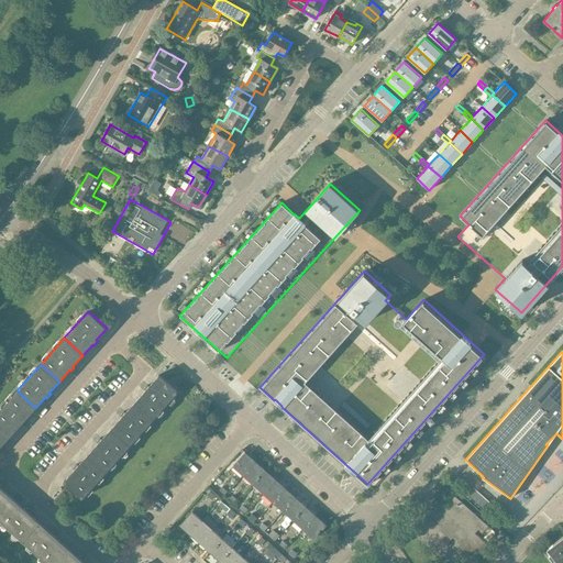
[(153,418),(177,392),(158,375),(147,387),(146,386),(143,389),(144,390),(134,401),(153,418)]
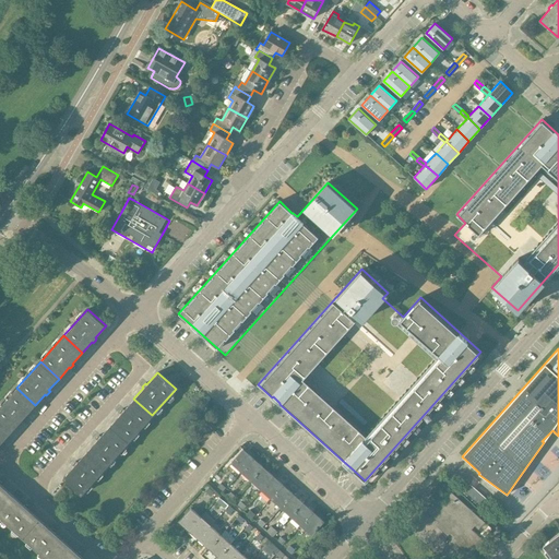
[(25,416),(35,405),(16,388),(0,406),(0,420),(11,431),(21,420),(23,421),(26,417),(25,416)]
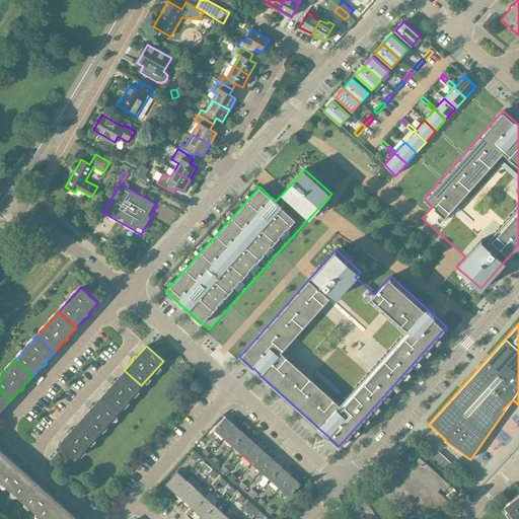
[(120,410),(141,385),(124,370),(115,381),(114,380),(112,381),(110,383),(112,384),(102,394),(120,410)]
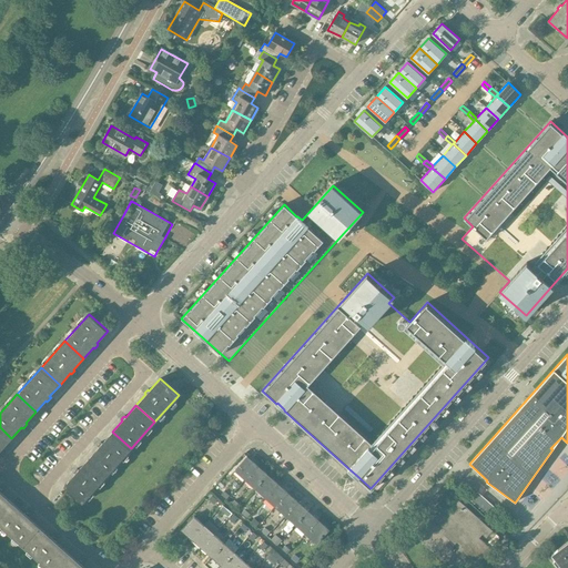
[(1,449),(11,438),(0,427),(0,453),(1,453),(2,450),(1,449)]
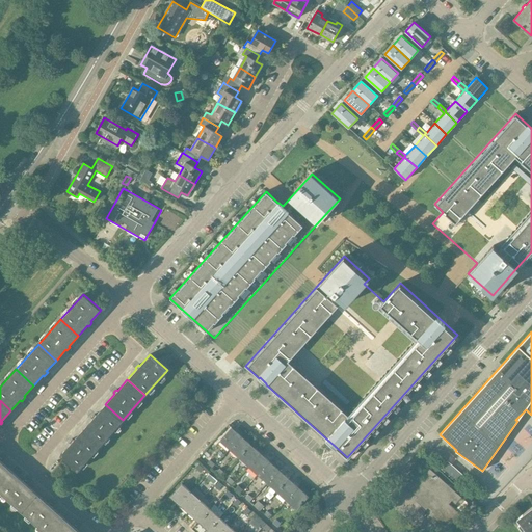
[(100,445),(123,420),(105,404),(96,416),(94,414),(90,418),(92,419),(82,429),(100,445)]
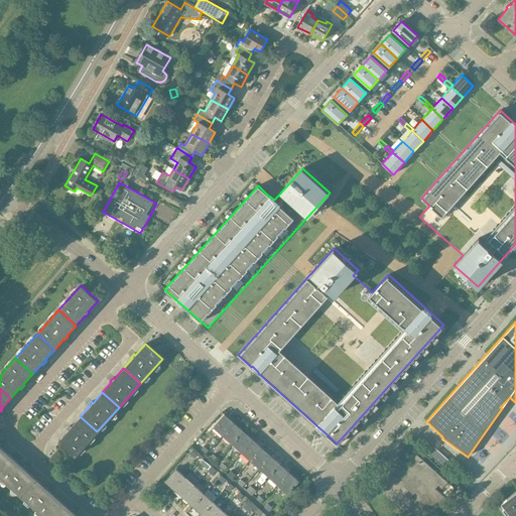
[(223,435),(234,423),(225,415),(214,427),(223,435)]
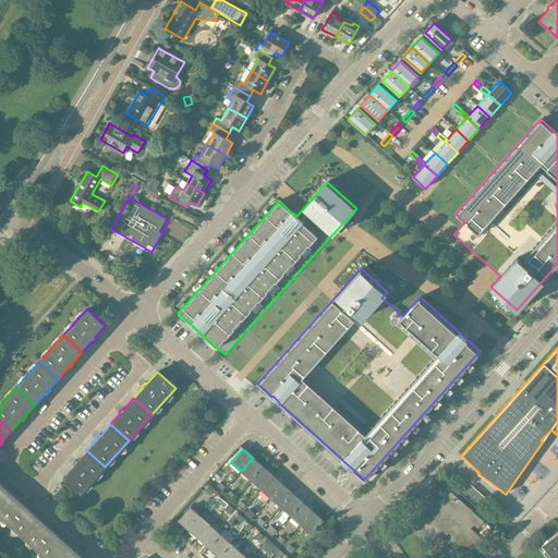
[(82,494),(105,466),(86,450),(76,462),(75,461),(72,464),(73,465),(63,476),(82,494)]
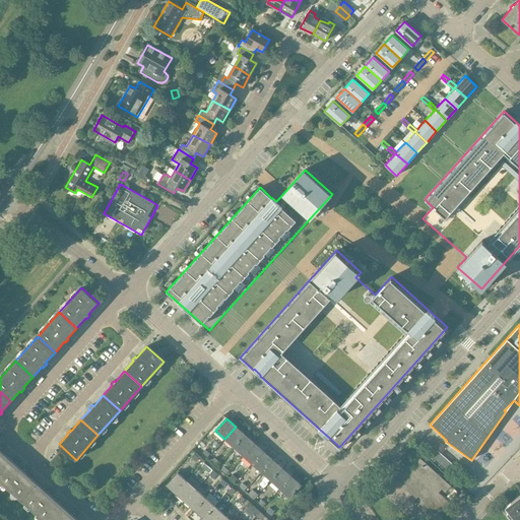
[(234,447),(245,435),(236,427),(224,439),(234,447)]
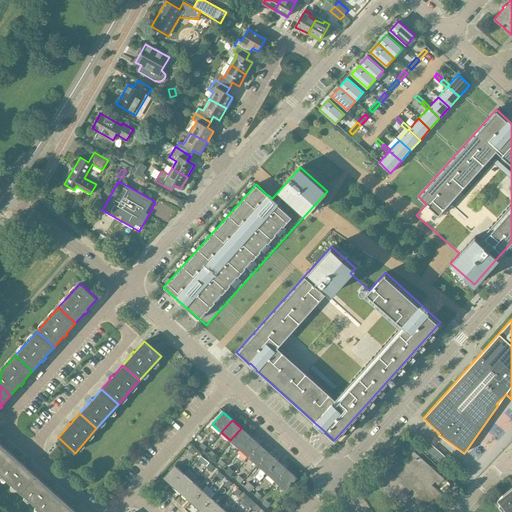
[(239,448),(250,436),(241,428),(230,440),(239,448)]
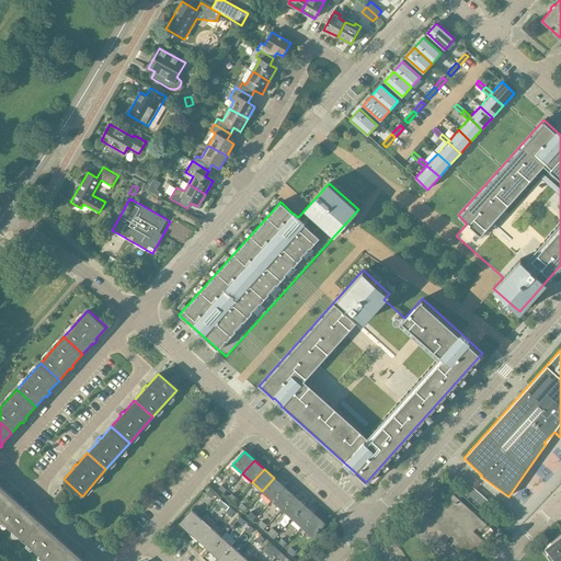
[(272,500),(284,487),(274,478),(262,491),(272,500)]
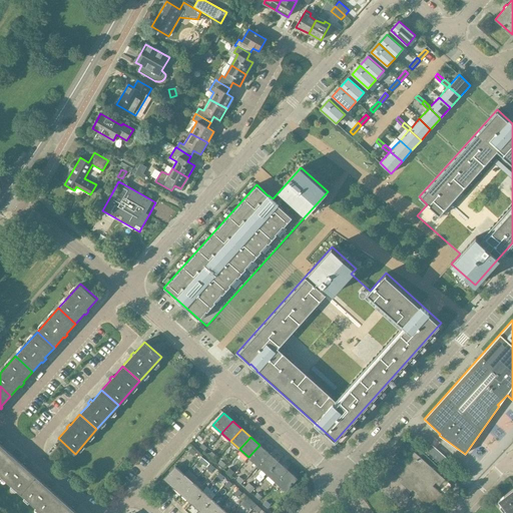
[(0,467),(12,454),(2,445),(3,444),(0,441),(0,467)]
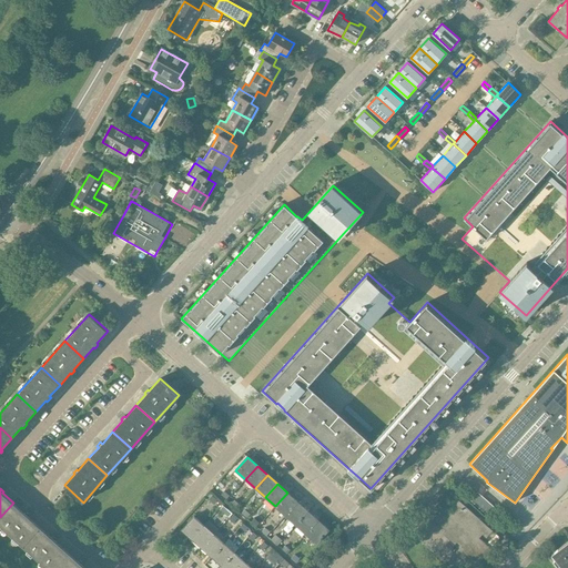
[(285,516),(297,503),(287,493),(275,506),(285,516)]
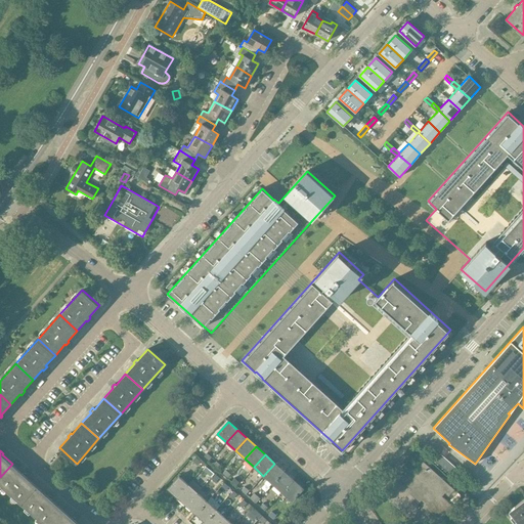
[(201,462),(195,456),(191,462),(197,467),(201,462)]
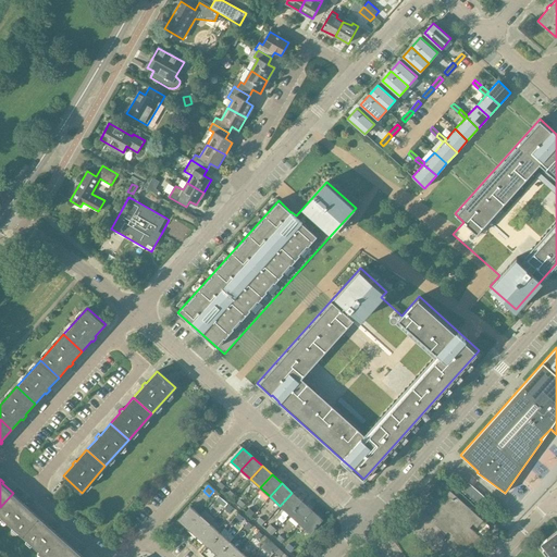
[(482,520),(448,489),(442,496),(445,499),(442,503),(430,493),(417,507),(429,518),(431,515),(436,519),(433,522),(445,533),(448,530),(453,534),(450,537),(462,548),(466,545),(470,549),(481,539),(469,528),(472,523),(477,527),(482,520)]
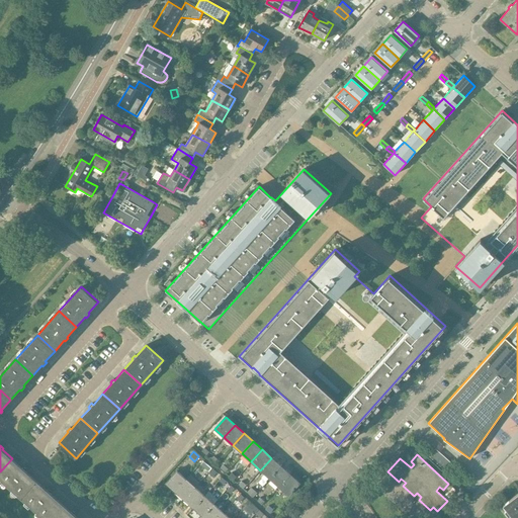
[(36,481),(26,471),(27,470),(23,467),(23,468),(12,458),(0,471),(0,478),(21,498),(36,481)]
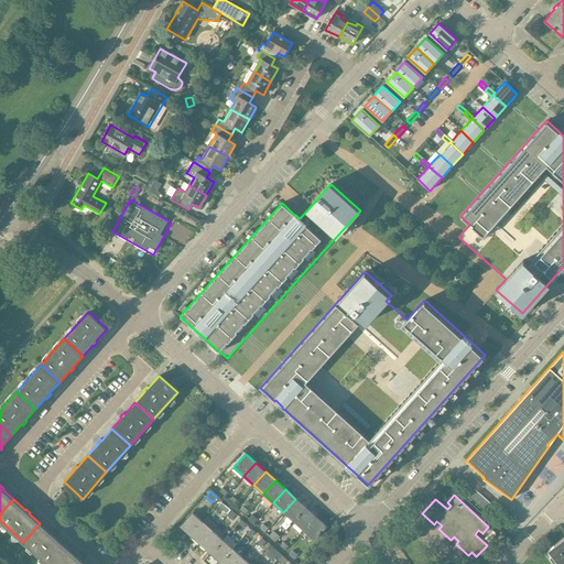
[(293,521),(305,508),(295,499),(283,512),(293,521)]
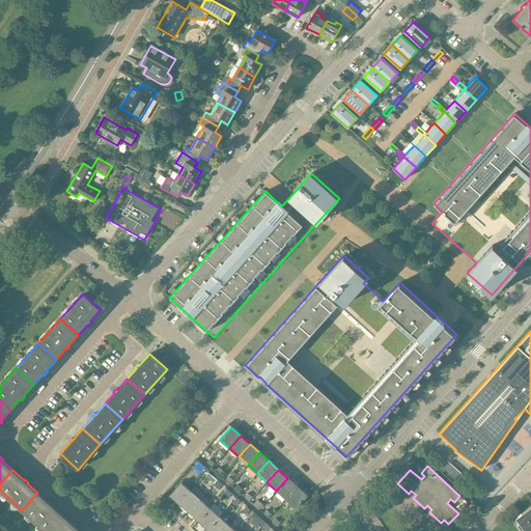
[(217,480),(208,473),(206,477),(214,483),(217,480)]
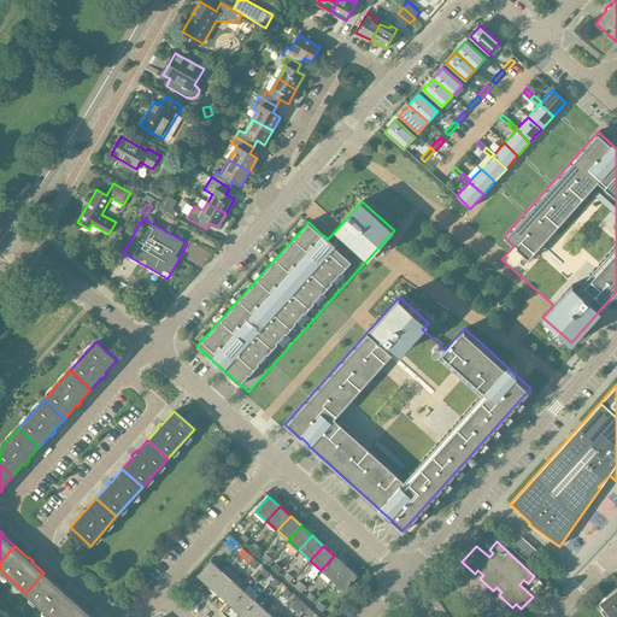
[(333,580),(345,565),(334,556),(321,570),(333,580)]
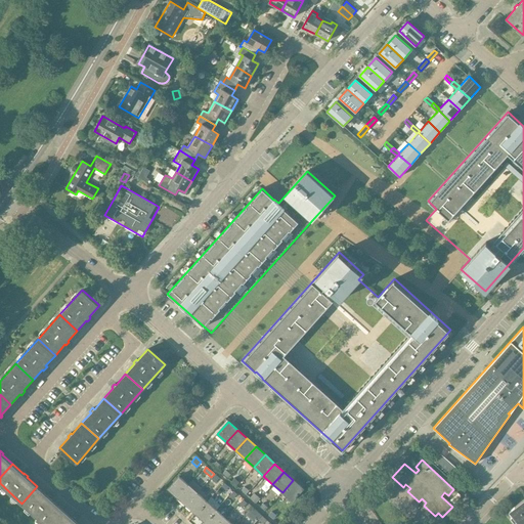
[(177,497),(188,484),(178,476),(167,488),(177,497)]
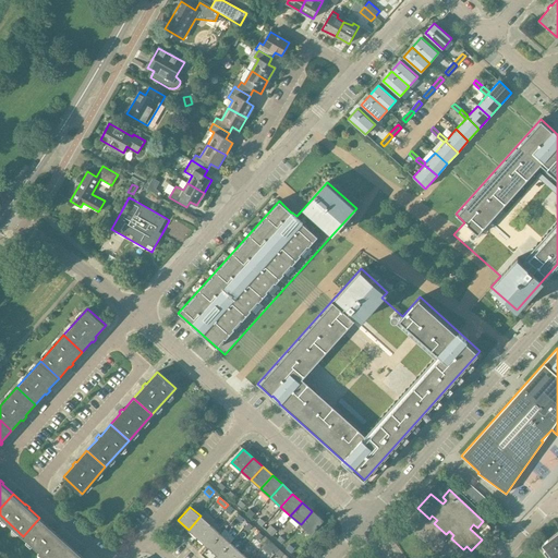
[(198,538),(210,525),(215,520),(205,511),(201,516),(189,530),(198,538)]
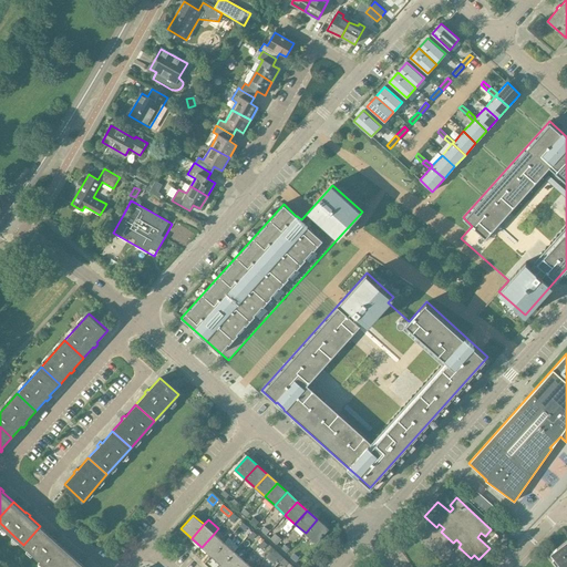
[(316,543),(328,529),(317,519),(306,533),(316,543)]
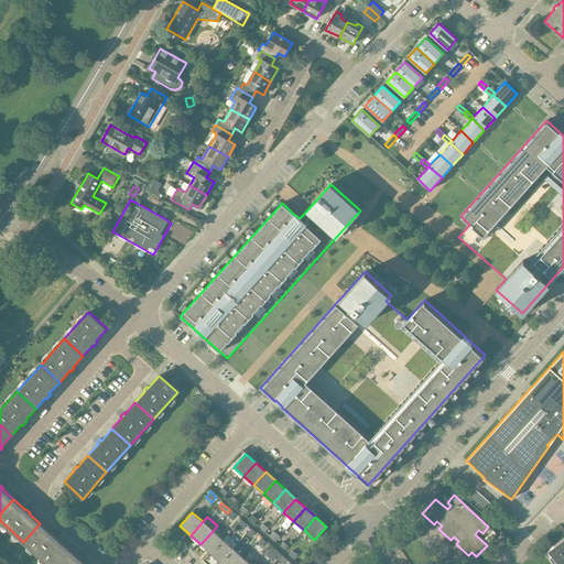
[(51,563),(66,548),(55,537),(56,535),(53,532),(52,533),(40,523),(23,542),(47,563),(51,563)]
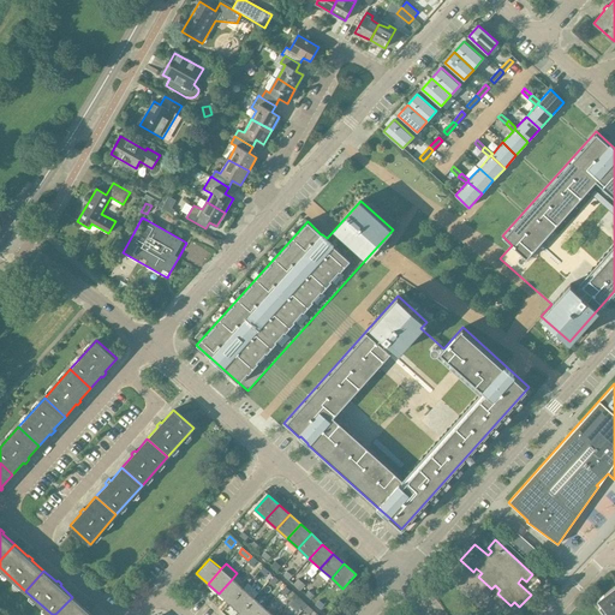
[(230,603),(243,589),(232,579),(219,593),(230,603)]
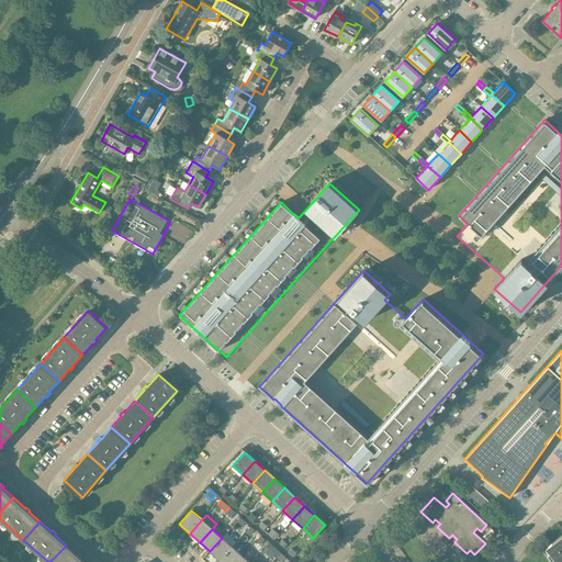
[(561,561),(561,535),(546,548),(555,561),(561,561)]
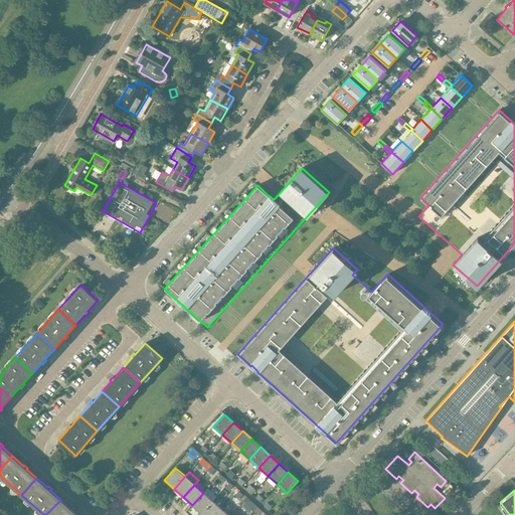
[(201,513),(212,501),(203,493),(192,505),(201,513)]
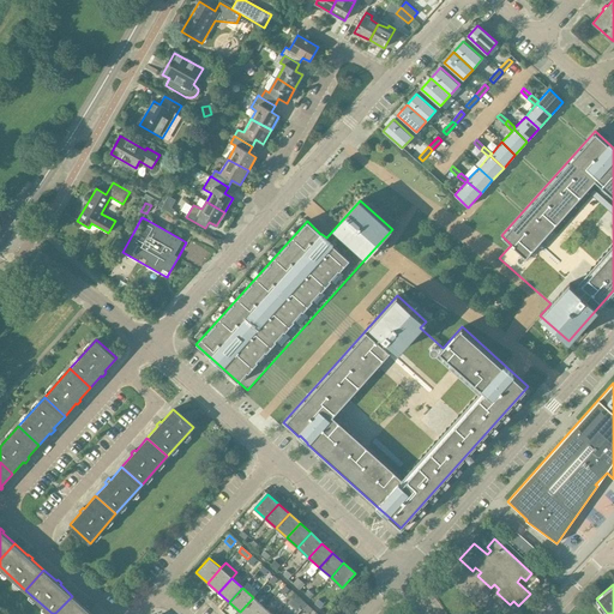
[(92,613),(89,611),(90,609),(85,606),(84,607),(72,596),(55,613),(92,613)]
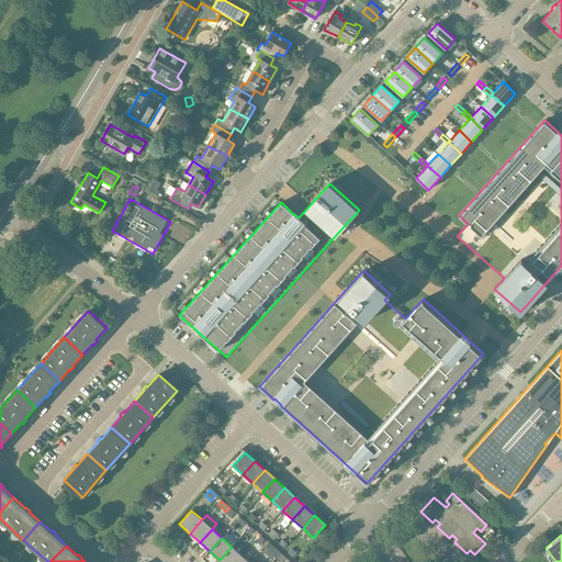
[(281,552),(272,546),(269,549),(278,557),(281,552)]
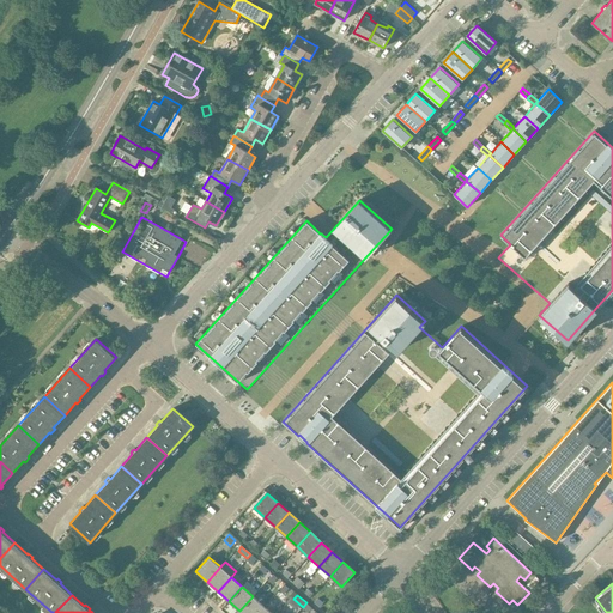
[(242,612),(256,612),(263,606),(253,596),(240,611),(242,612)]
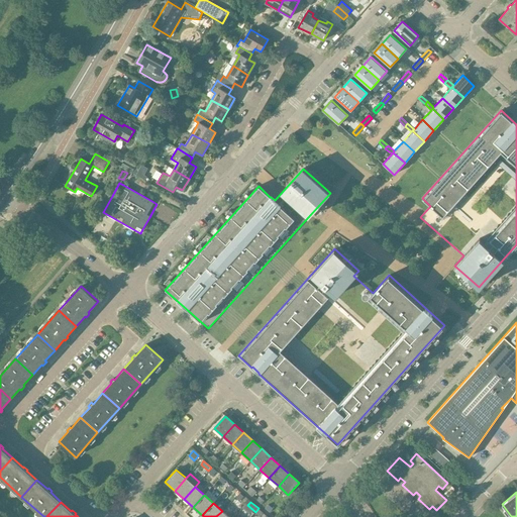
[(273,511),(275,508),(270,504),(266,508),(271,512),(271,513),(274,516),(276,513),(273,511)]
